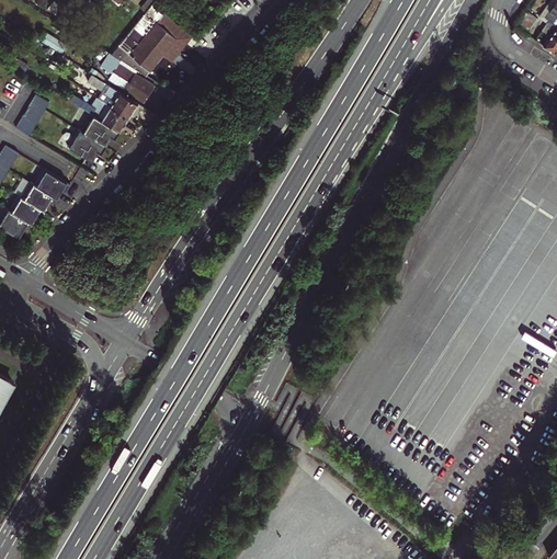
[(146,0),(139,9),(145,13),(151,6),(154,2),(151,0),(146,0)]
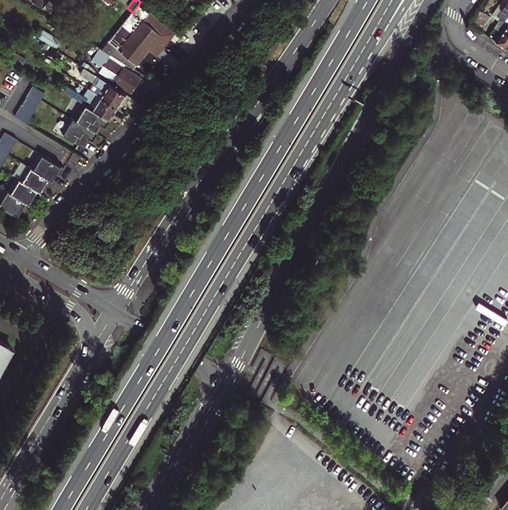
[(162,0),(159,4),(168,11),(172,5),(166,0),(162,0)]
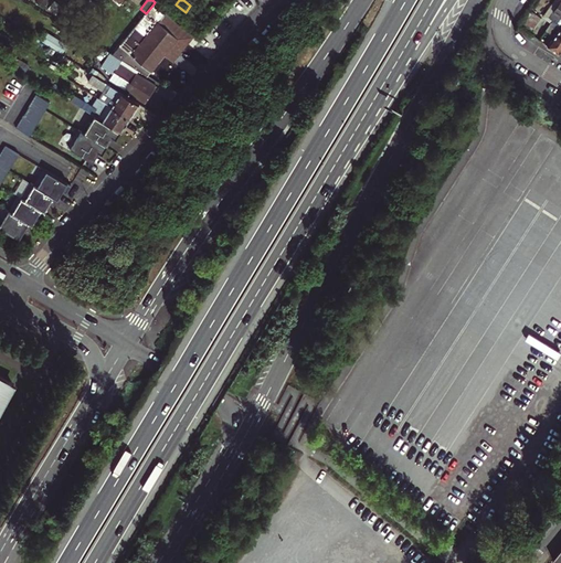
[(560,27),(560,1),(559,0),(554,0),(543,16),(557,23),(560,27)]
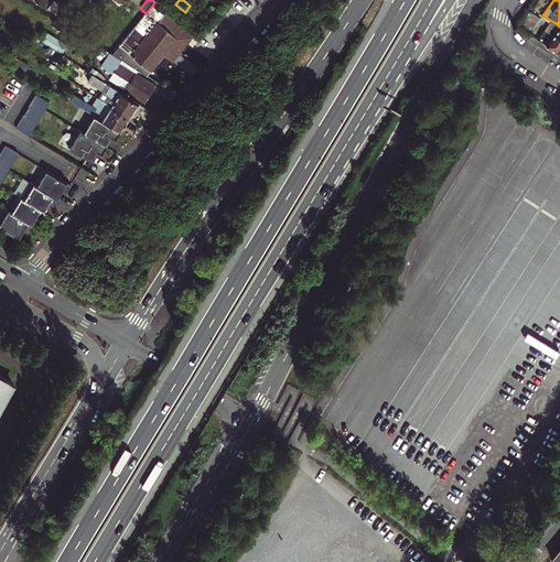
[(146,13),(111,55),(147,77),(163,57),(171,64),(189,42),(154,12),(158,9),(152,6),(146,13)]
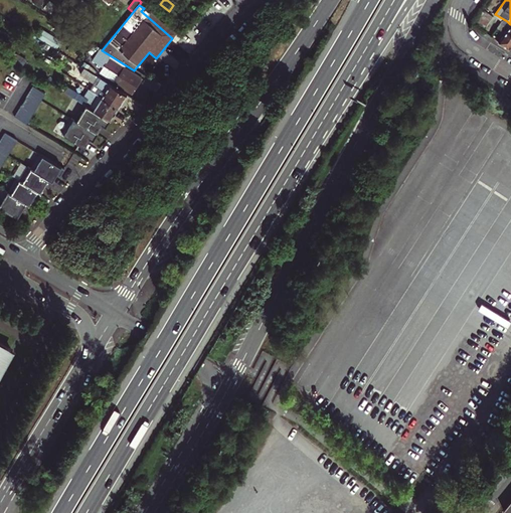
[(510,24),(507,21),(495,40),(505,47),(510,38),(510,24)]
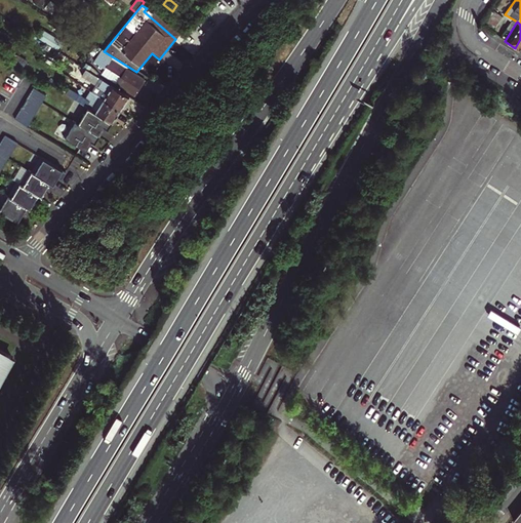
[(51,48),(55,41),(48,37),(44,43),(51,48)]
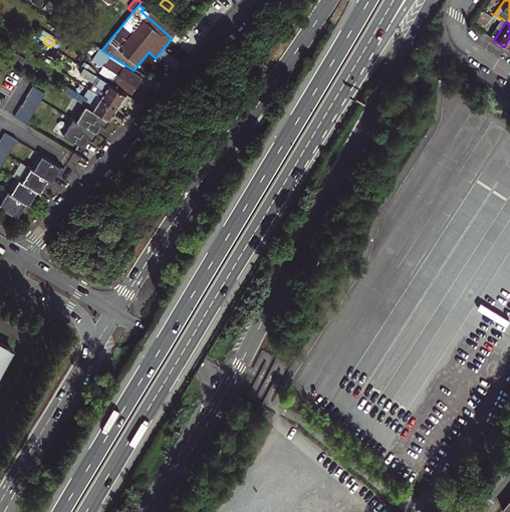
[(108,57),(98,73),(131,94),(141,78),(108,57)]
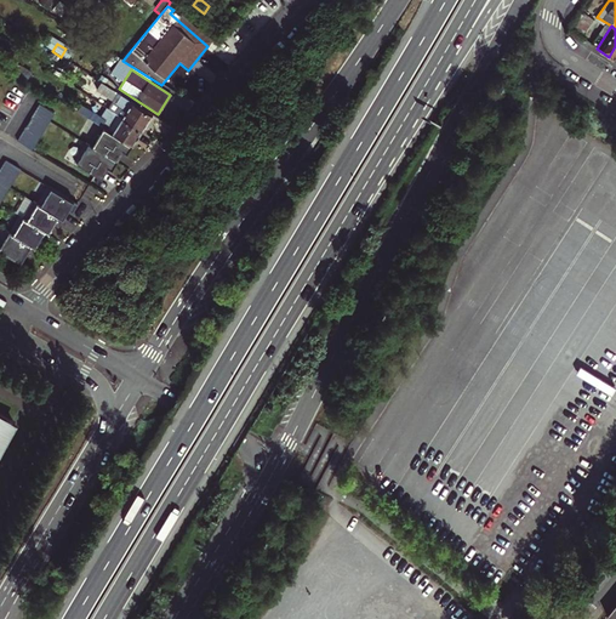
[(110,111),(142,131),(152,115),(96,79),(91,87),(112,101),(107,108),(110,111)]
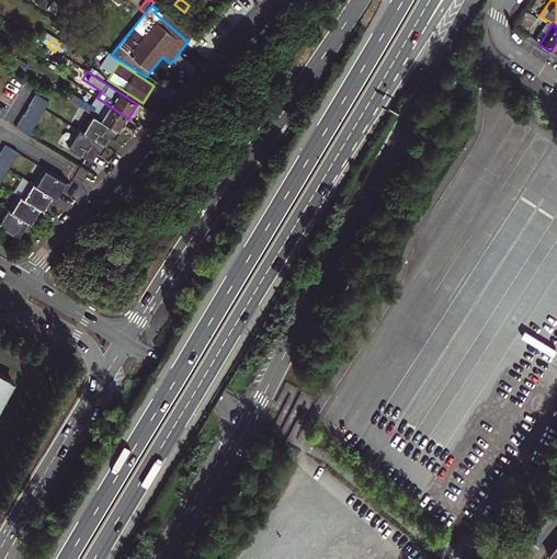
[(169,101),(174,95),(159,86),(155,92),(169,101)]
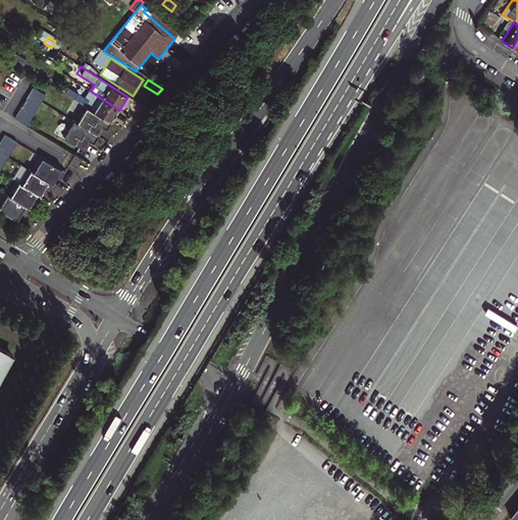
[(111,123),(119,110),(93,93),(89,101),(81,96),(82,94),(66,85),(62,92),(86,106),(111,123)]
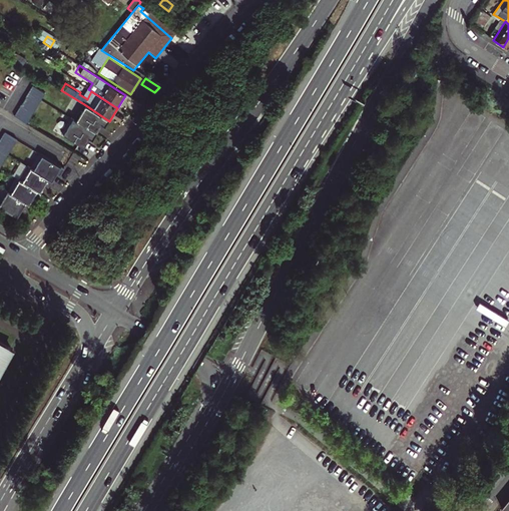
[(33,87),(14,117),(25,125),(45,94),(33,87)]
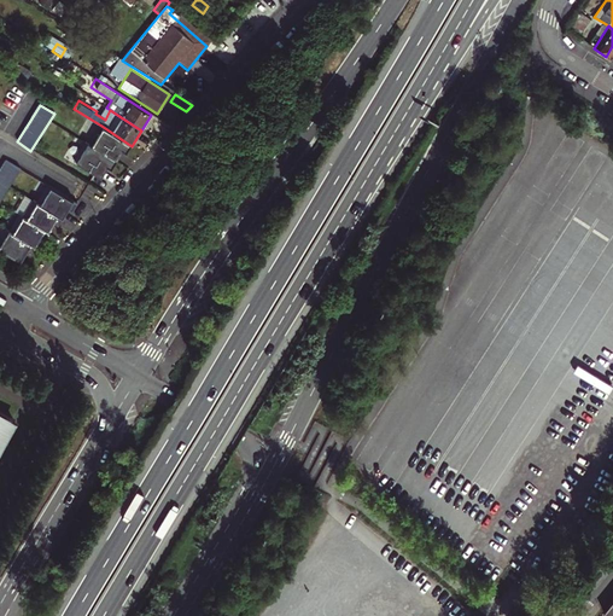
[(101,126),(88,146),(116,163),(123,151),(127,154),(132,146),(101,126)]
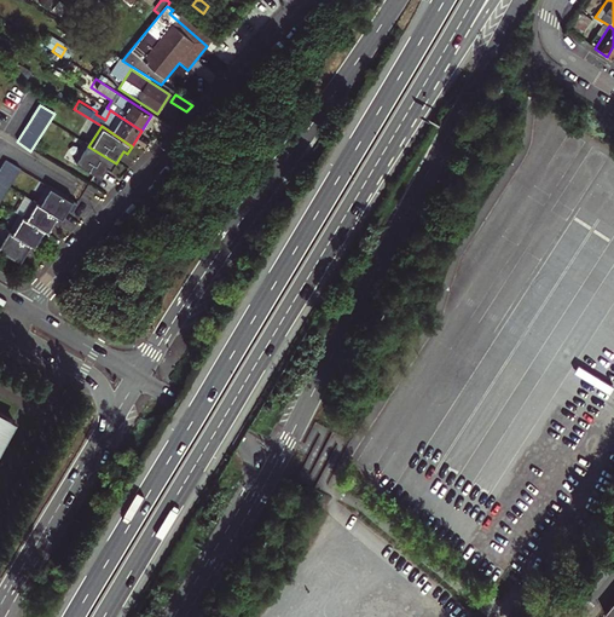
[(85,144),(73,162),(100,180),(106,169),(110,172),(116,163),(88,146),(85,144)]
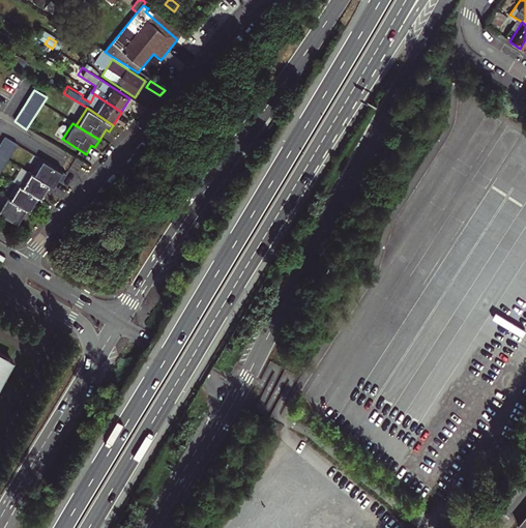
[(3,138),(0,143),(0,170),(16,145),(3,138)]
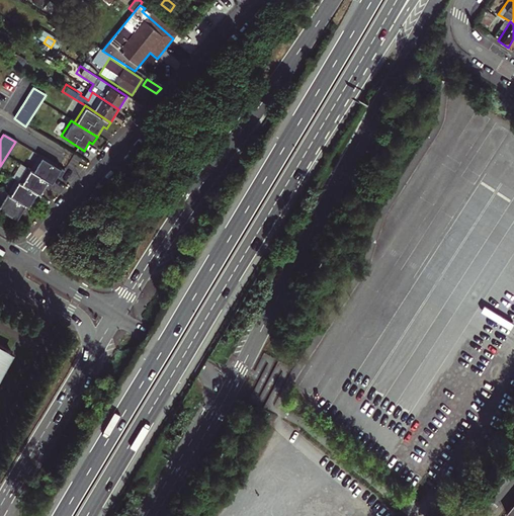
[(38,156),(29,169),(52,183),(56,175),(60,177),(63,171),(38,156)]
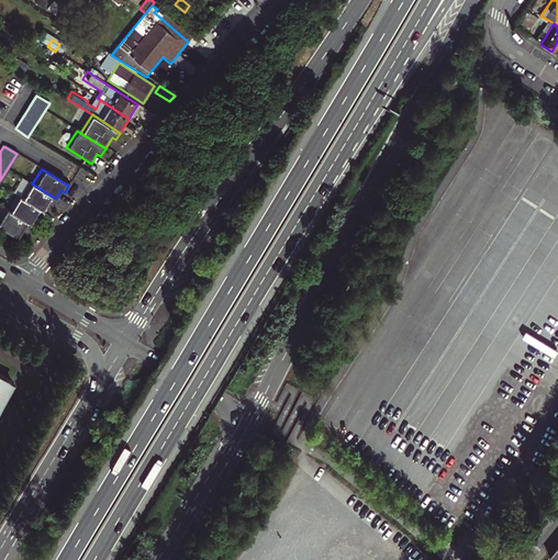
[(15,193),(19,196),(29,181),(22,177),(12,191),(15,193)]
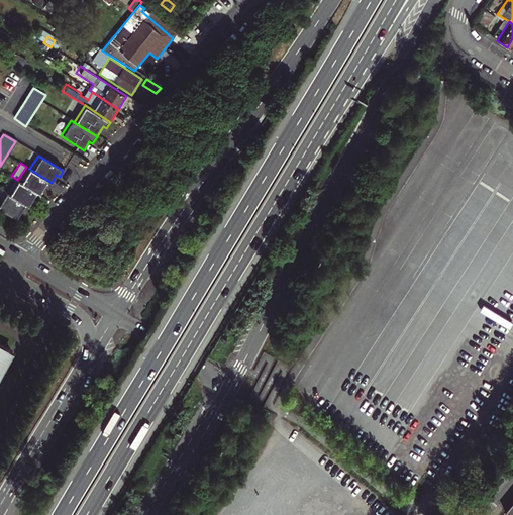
[(26,167),(17,180),(39,194),(44,187),(47,188),(52,183),(29,169),(26,167)]
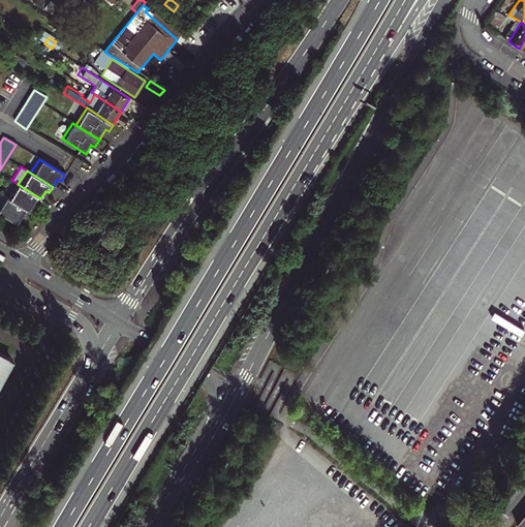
[(14,182),(6,196),(28,211),(33,203),(36,205),(40,198),(18,184),(14,182)]
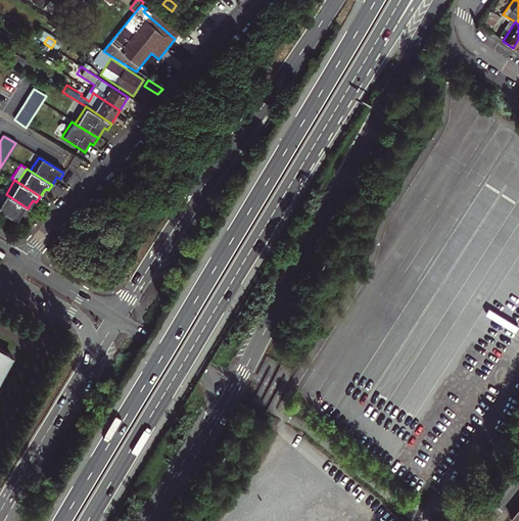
[(2,192),(0,195),(0,210),(15,220),(20,212),(24,215),(28,208),(6,194),(2,192)]
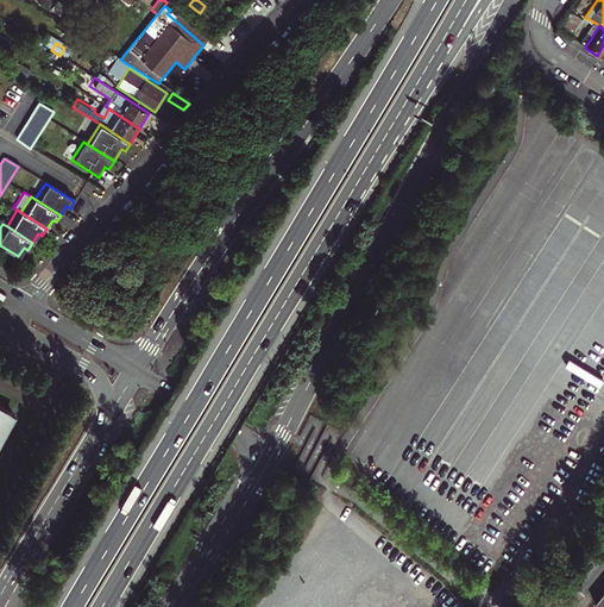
[(603,606),(603,583),(589,604),(592,606),(603,606)]
